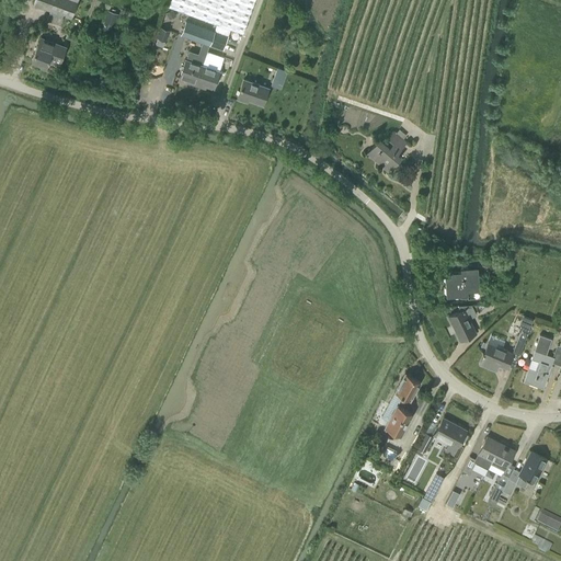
[(35,0),(34,3),(50,10),(47,20),(60,25),(65,15),(70,18),(77,0),(35,0)]
